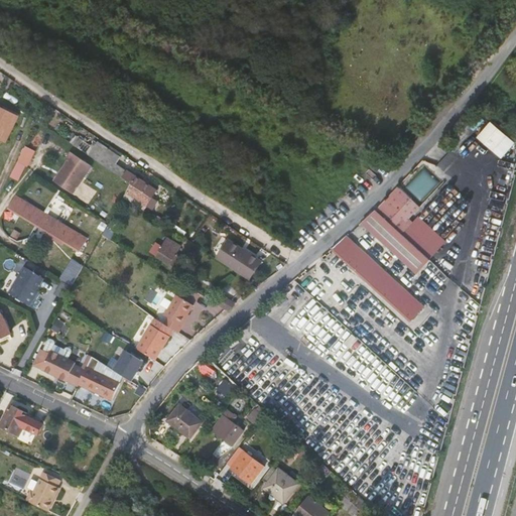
[(0,105),(0,139),(7,143),(20,115),(0,105)]
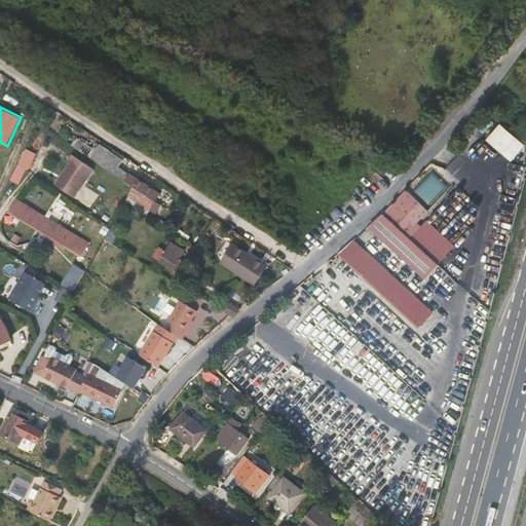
[(512,161),(525,145),(525,144),(501,122),(487,139),(512,161)]
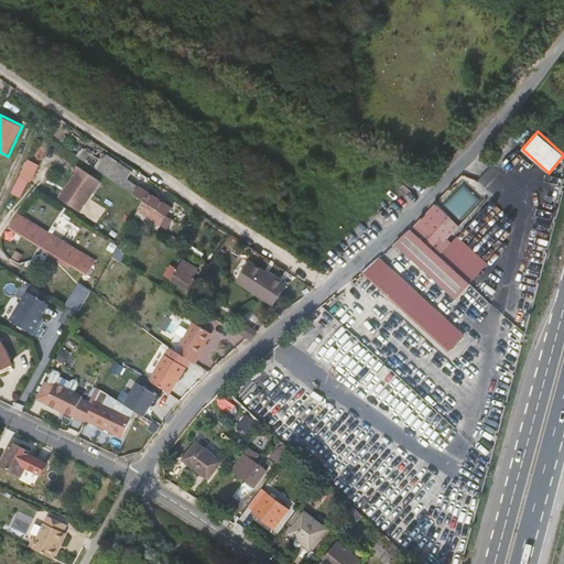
[(108,177),(114,170),(107,164),(85,149),(79,158),(108,177)]
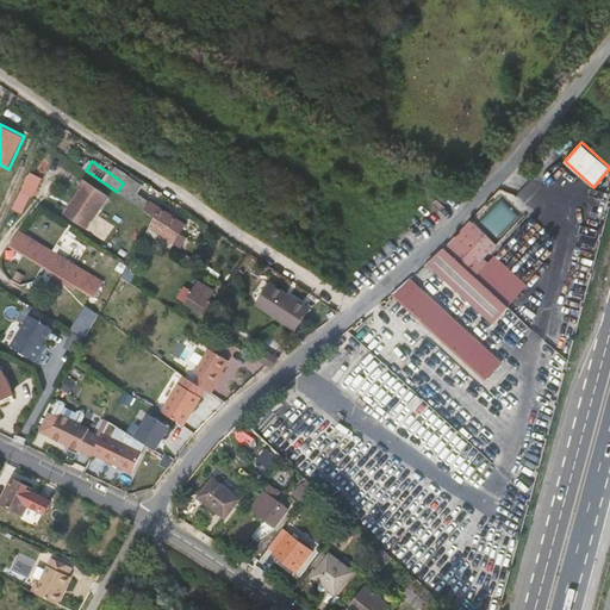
[(116,178),(123,184),(138,193),(143,186),(129,175),(120,169),(116,178)]
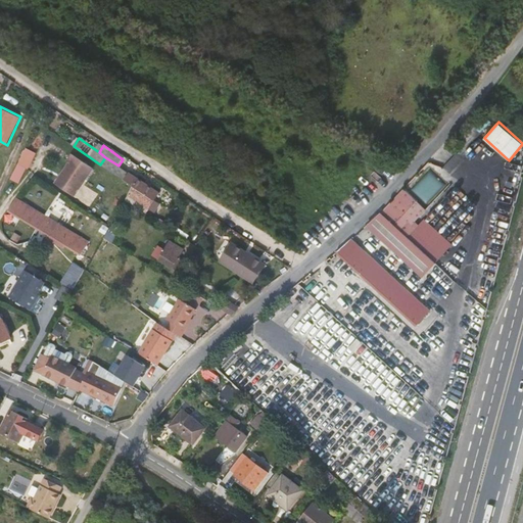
[(26,149),(19,163),(27,167),(29,168),(36,154),(26,149)]
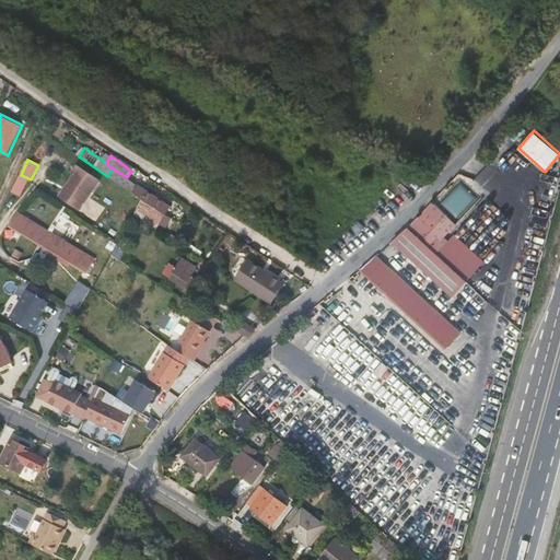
[(100,177),(77,164),(72,172),(74,173),(60,196),(81,209),(100,177)]
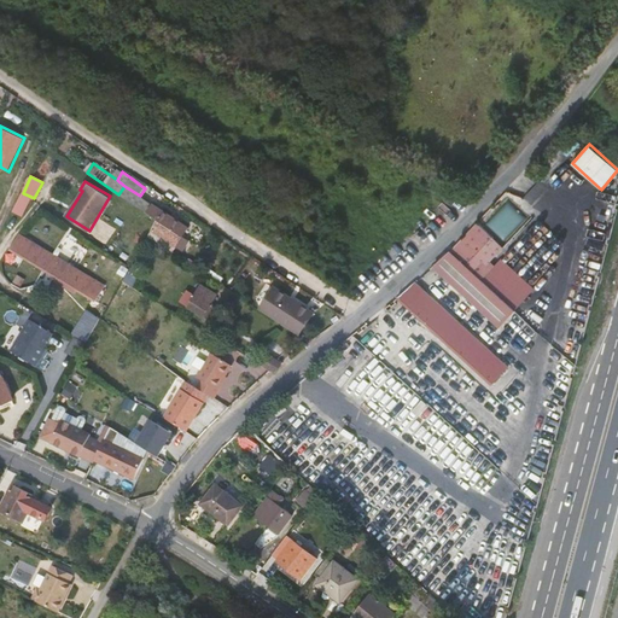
[(118,194),(147,214),(153,205),(140,196),(124,186),(118,194)]
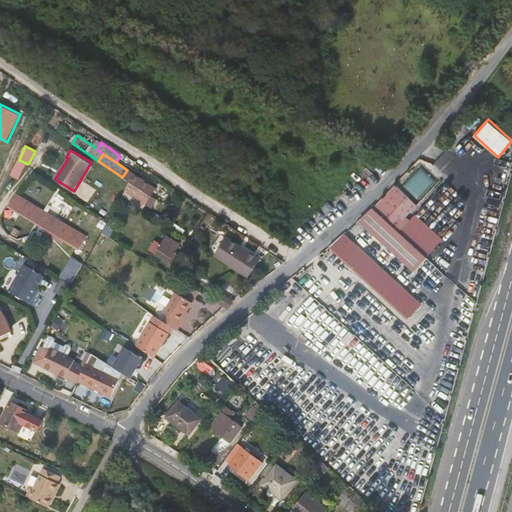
[(375,204),(398,225),(403,220),(411,211),(445,174),(423,154),(395,184),(395,191),(388,191),(375,204)]
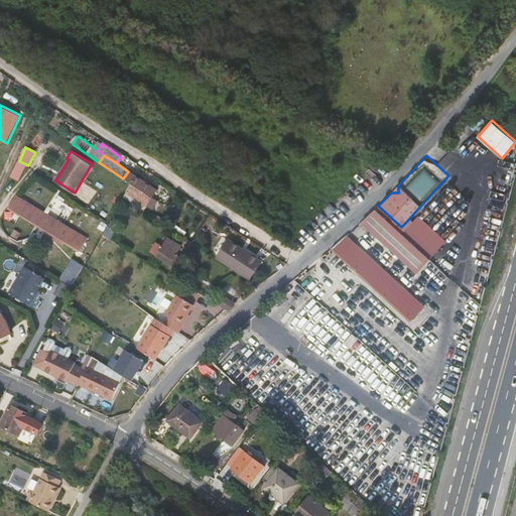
[(26,164),(19,161),(12,175),(19,179),(26,164)]
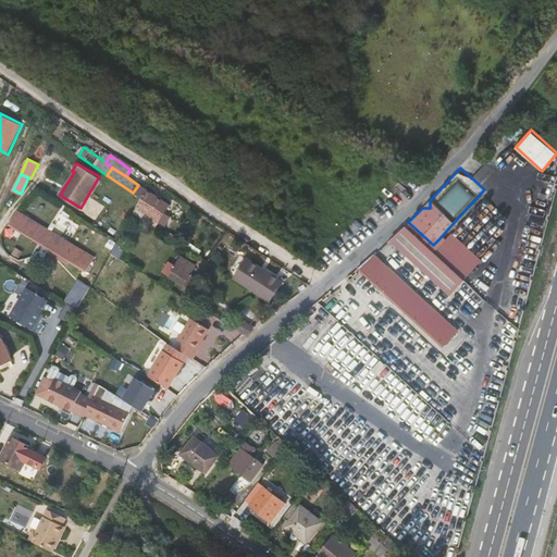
[(133,193),(141,198),(164,213),(169,206),(160,200),(153,195),(138,185),(133,193)]
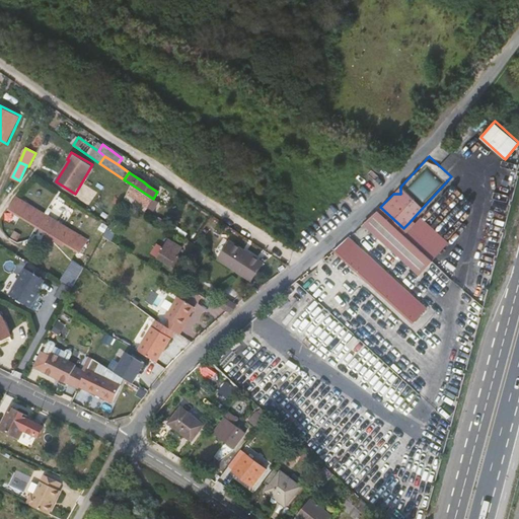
[(153,199),(132,184),(127,194),(147,207),(152,211),(157,203),(153,199)]
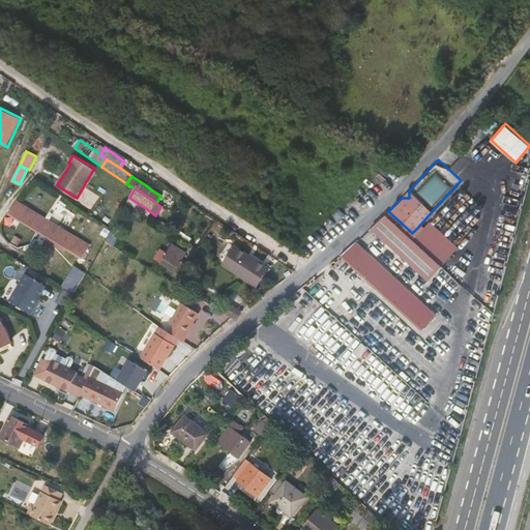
[(16,201),(8,212),(83,258),(90,246),(16,201)]
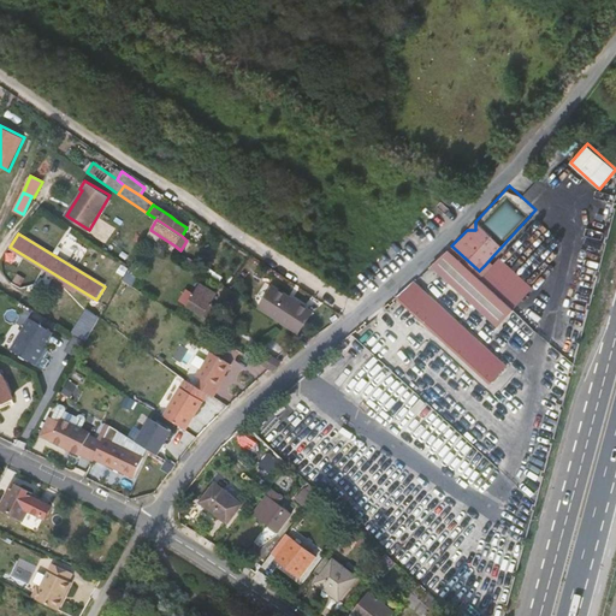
[(483,280),(446,246),(433,259),(491,313),(503,300),(487,284),(483,280)]
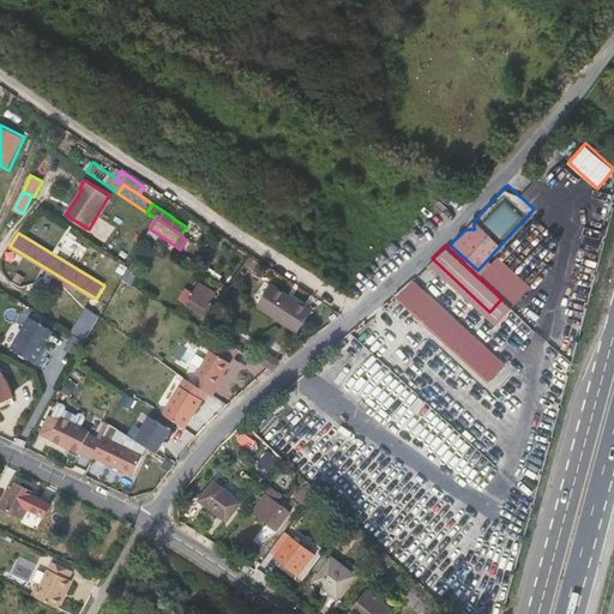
[(493,253),(483,264),(499,278),(509,269),(493,253)]
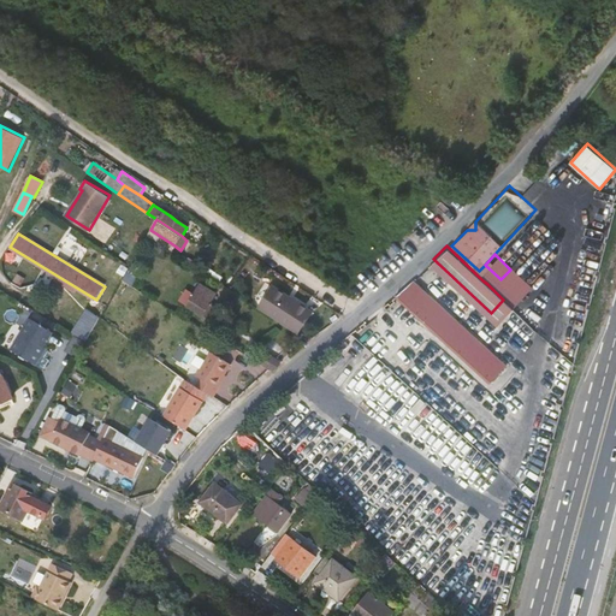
[(510,270),(501,279),(505,284),(515,274),(510,270)]
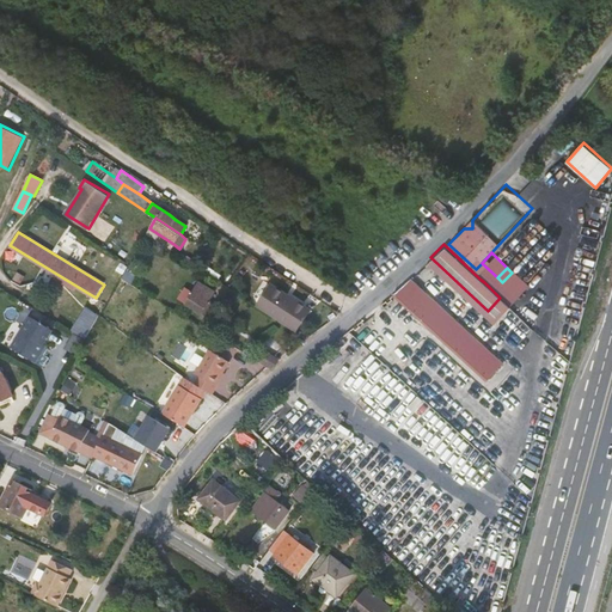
[(396,295),(487,379),(502,366),(410,281),(396,295)]
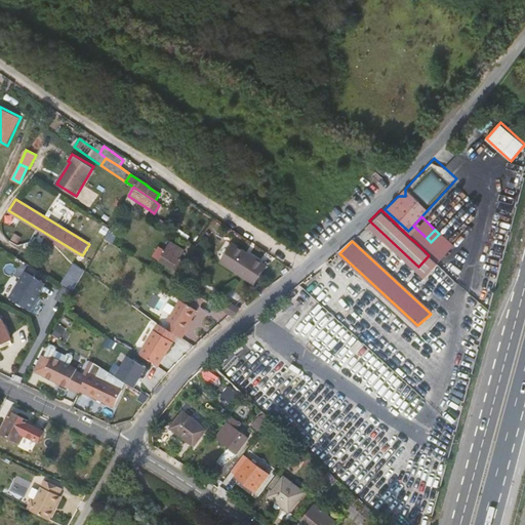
[(161,249),(156,257),(177,271),(182,263),(178,259),(184,250),(170,242),(164,251),(161,249)]
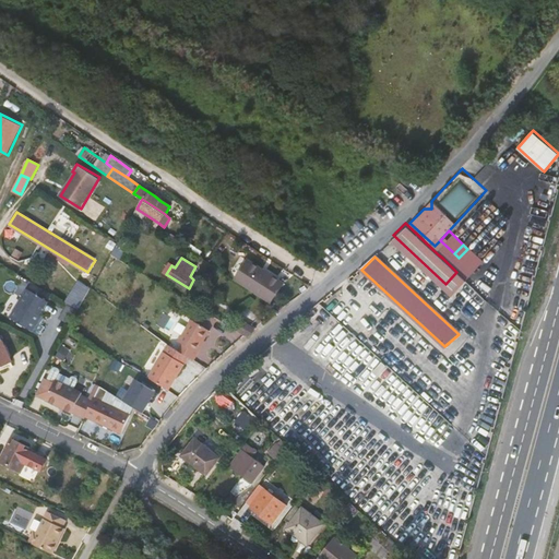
[(246,269),(237,282),(271,305),(280,290),(283,285),(249,262),(246,269)]
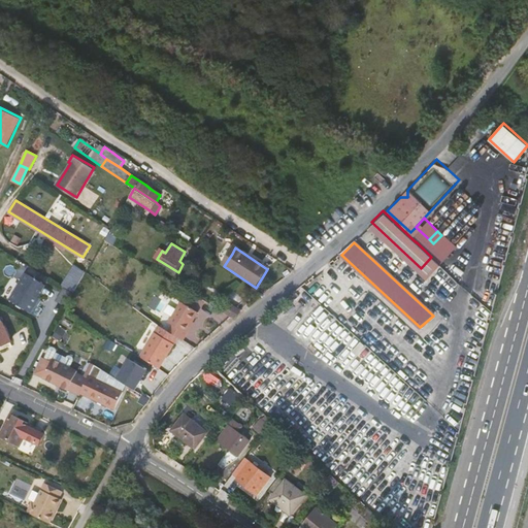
[(45,287),(26,275),(10,302),(29,314),(32,312),(35,308),(34,305),(45,287)]
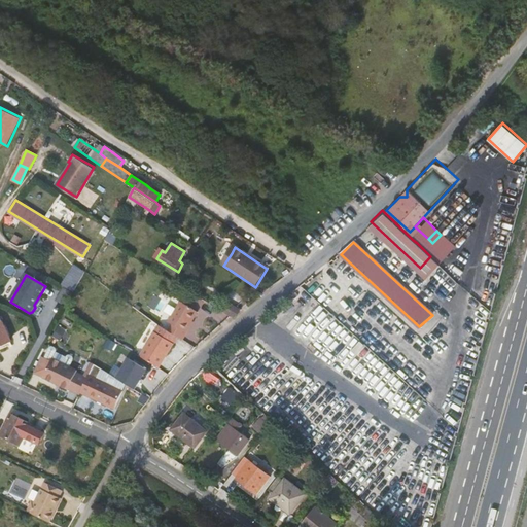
[(285,300),(289,304),(299,296),(295,291),(285,300)]
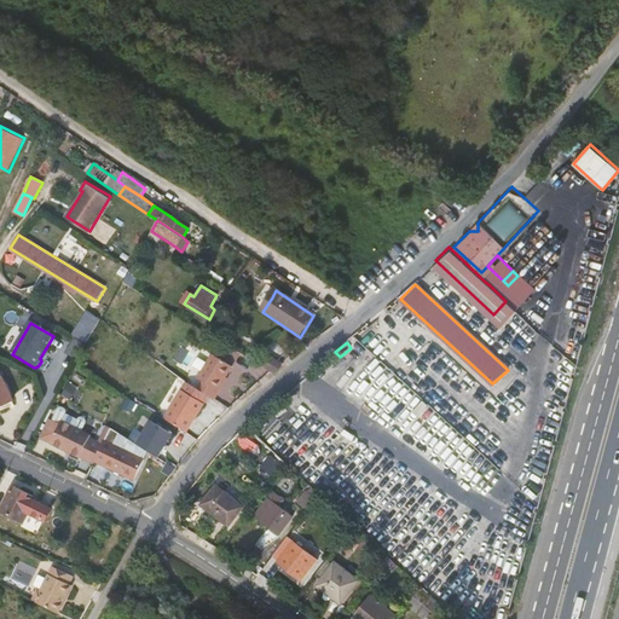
[(231,343),(223,353),(254,380),(262,370),(231,343)]
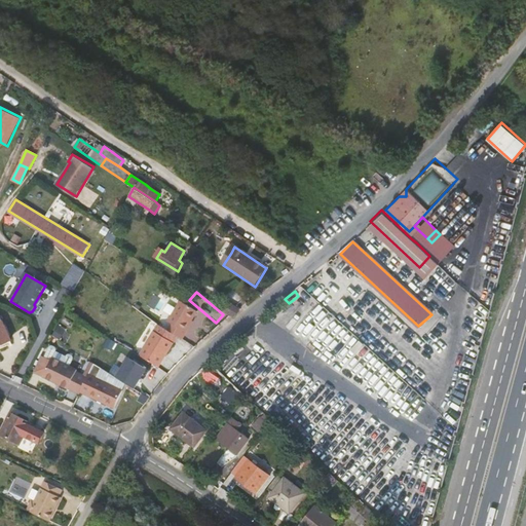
[(166,330),(177,336),(181,339),(186,332),(185,331),(196,311),(179,301),(166,321),(171,323),(166,330)]
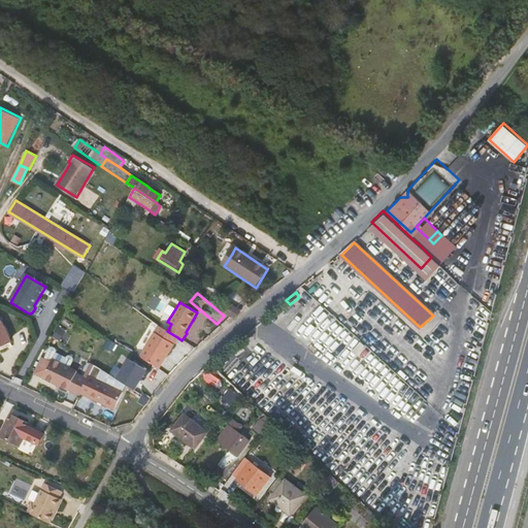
[(229,302),(224,310),(236,319),(241,309),(229,302)]
